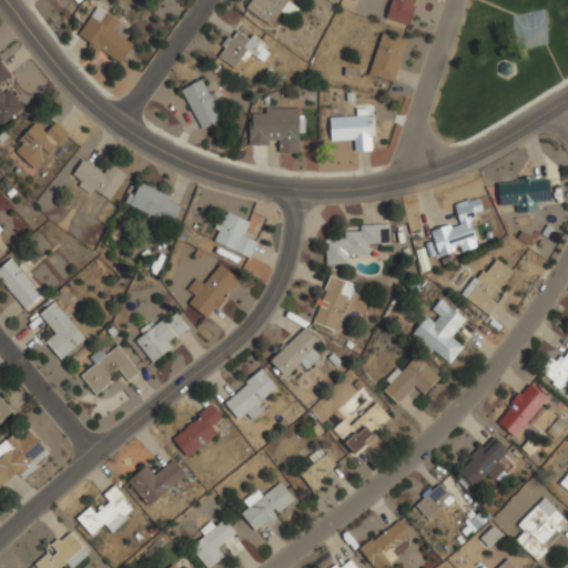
[(250,0),(244,9),(270,27),(280,11),(288,17),(295,7),(288,2),(290,0),(250,0)]
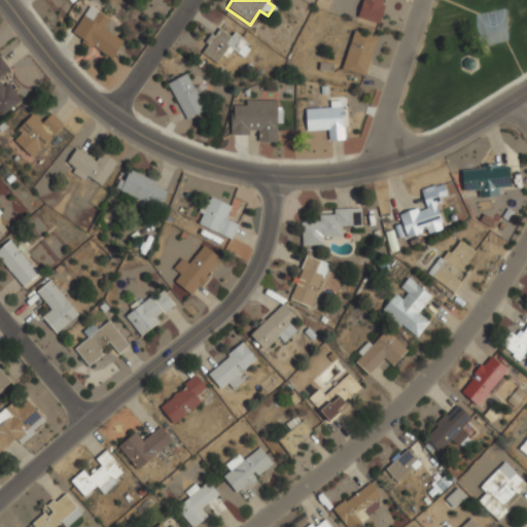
[(362,0),(357,18),(379,24),(385,0),(362,0)]
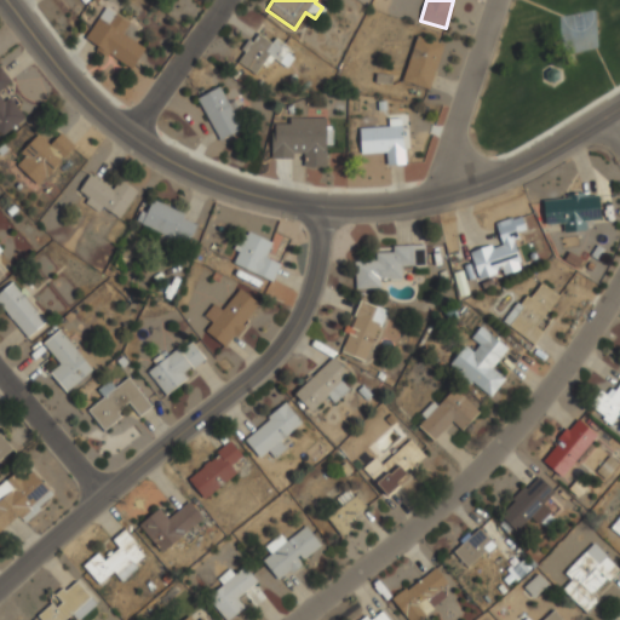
[(131,69),(145,47),(122,33),(130,22),(105,6),(84,40),(131,69)]
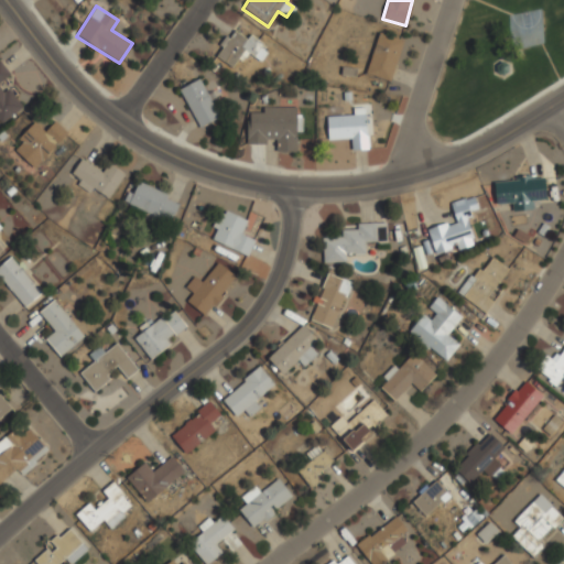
[(260,62),(268,50),(235,26),(215,56),(232,69),(245,52),(260,62)]
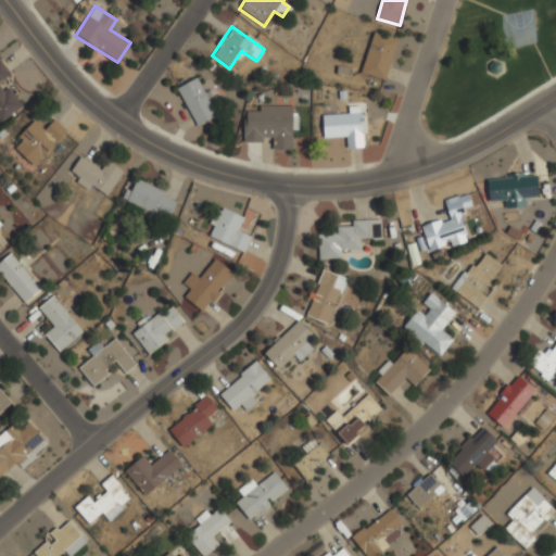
[(384,80),(396,39),(371,33),(361,74),(384,80)]
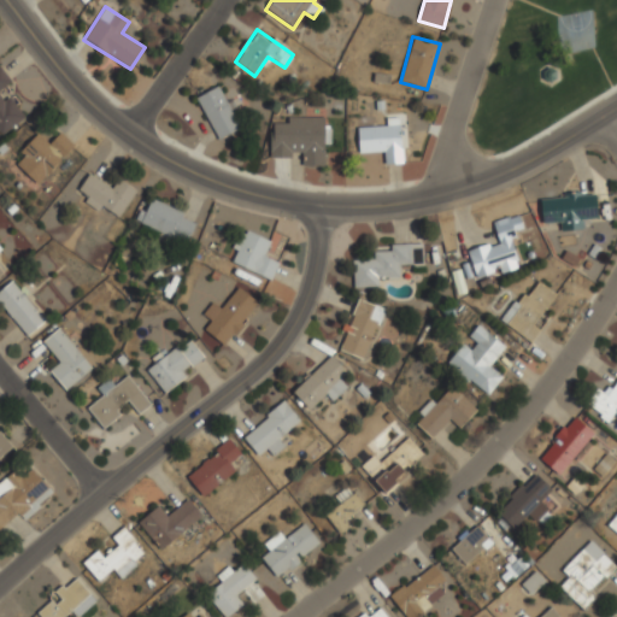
[(11,84),(0,69),(0,137),(24,119),(3,90),(11,84)]
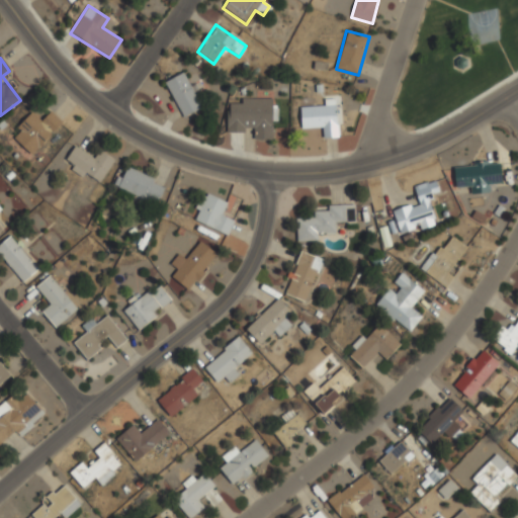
[(165,81),(181,117),(201,108),(185,72),(165,81)]
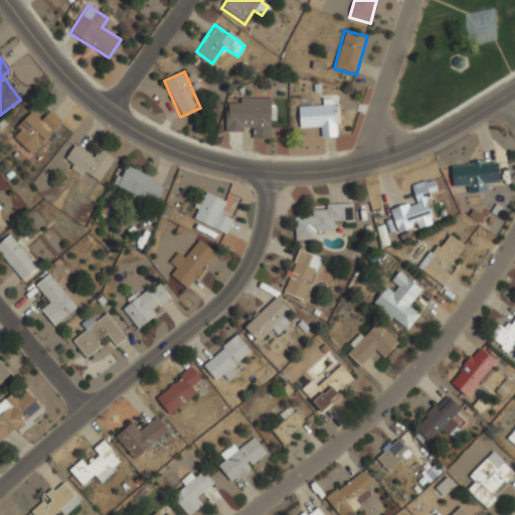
[(225,130),(252,130),(252,140),(272,140),(272,99),(225,99),(225,130)]
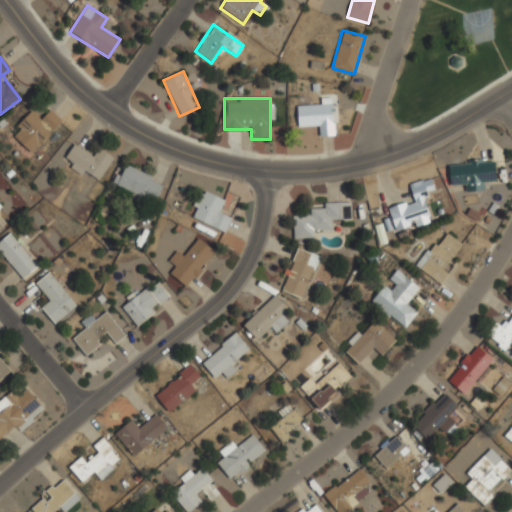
[(318,127),(319,136),(333,136),(332,104),(296,105),(297,127),(318,127)]
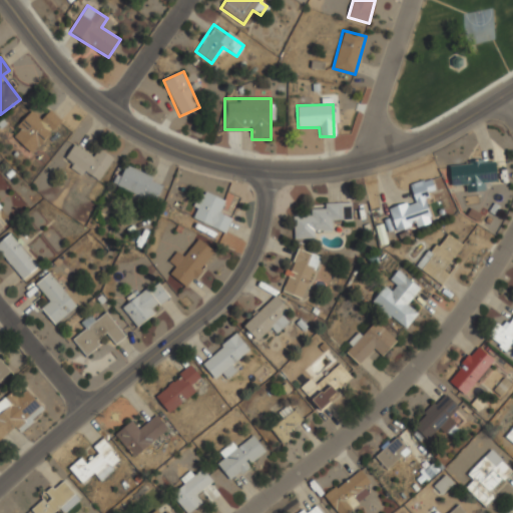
[(10,132),(30,153),(61,122),(48,109),(40,117),(33,110),(10,132)]
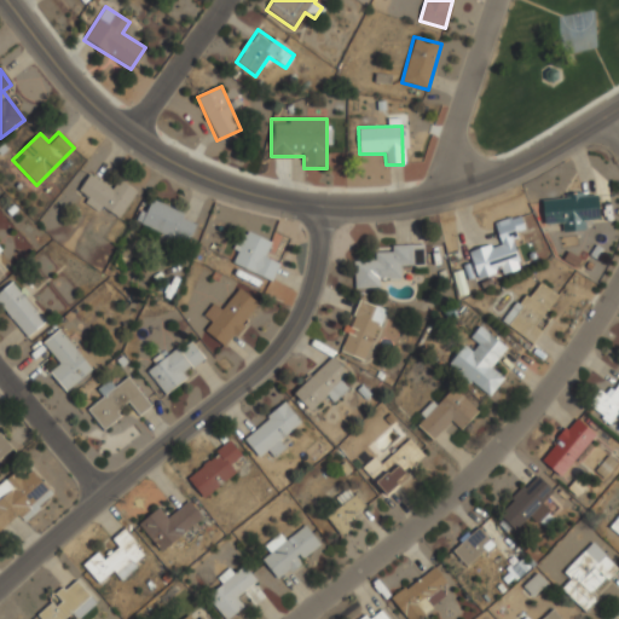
[(116,221),(137,191),(119,178),(111,189),(90,173),(76,194),(116,221)]
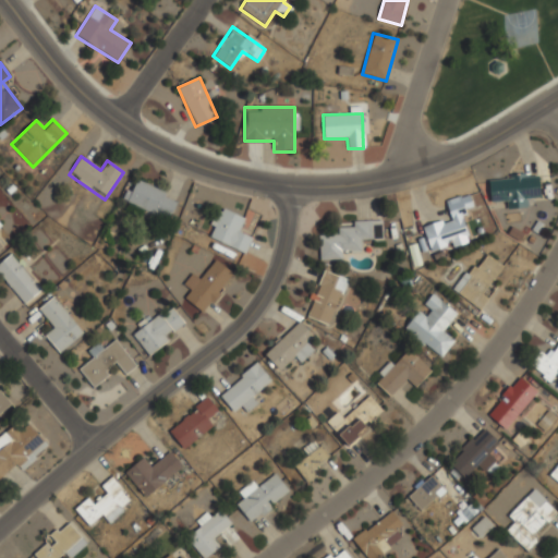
[(536,176),(488,178),(490,209),(537,206),(536,176)]
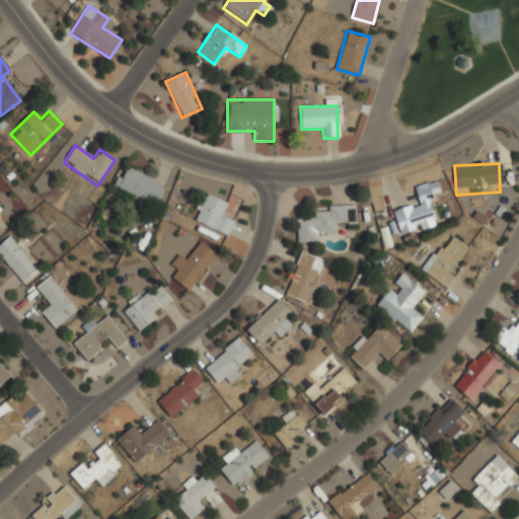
[(165,184),(124,166),(115,188),(156,206),(165,184)]
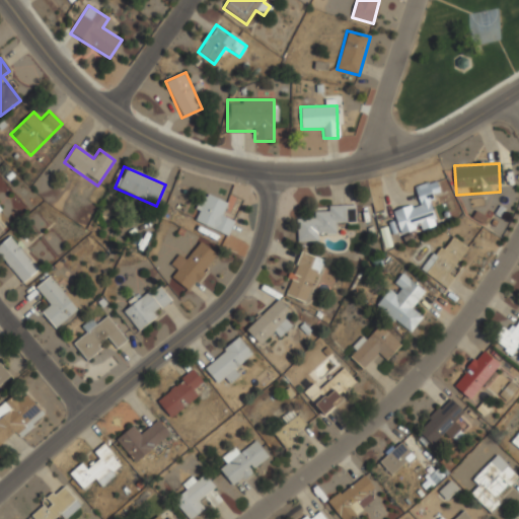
[(393,211),(399,234),(437,224),(430,200),(440,197),(436,180),(414,187),(419,204),(393,211)]
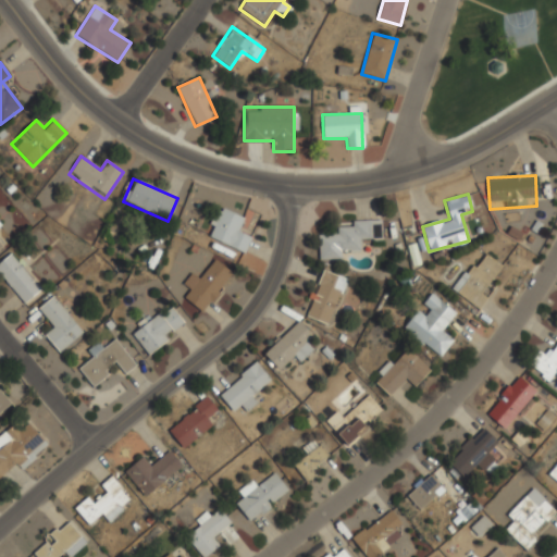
[(244,255),(252,234),(238,229),(243,218),(218,207),(205,238),(244,255)]
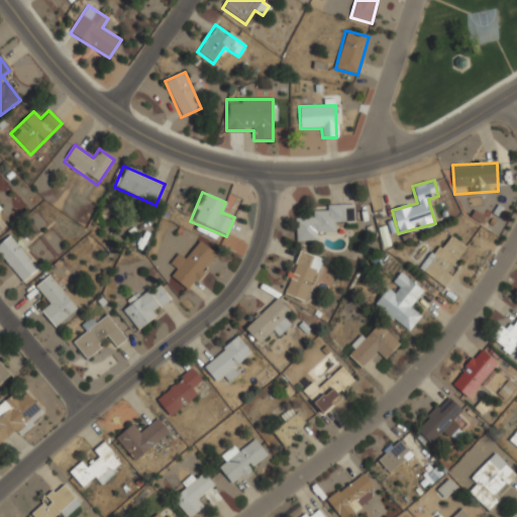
[(316,240),(316,232),(334,232),(334,224),(353,224),(353,205),(326,205),(326,210),(313,210),(313,218),(296,218),(296,240),(316,240)]
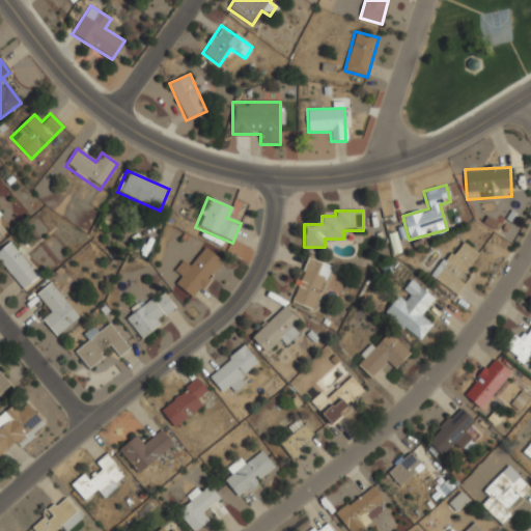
[(452,292),(480,255),(459,240),(432,278),(452,292)]
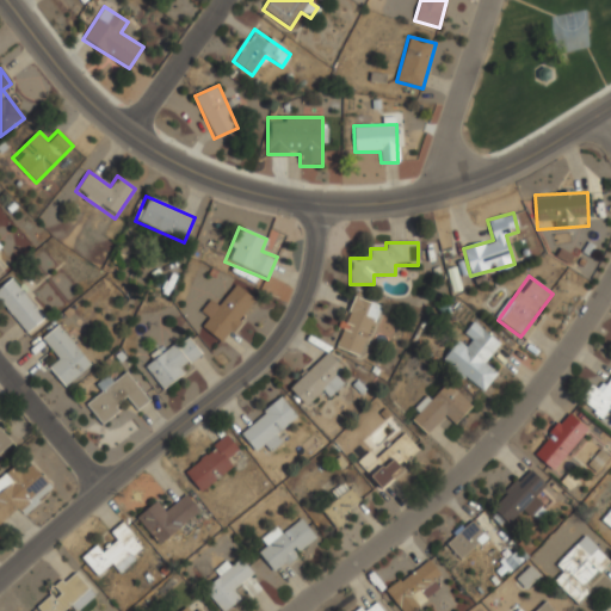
[(0,287),(0,303),(25,334),(44,318),(12,277),(0,287)]
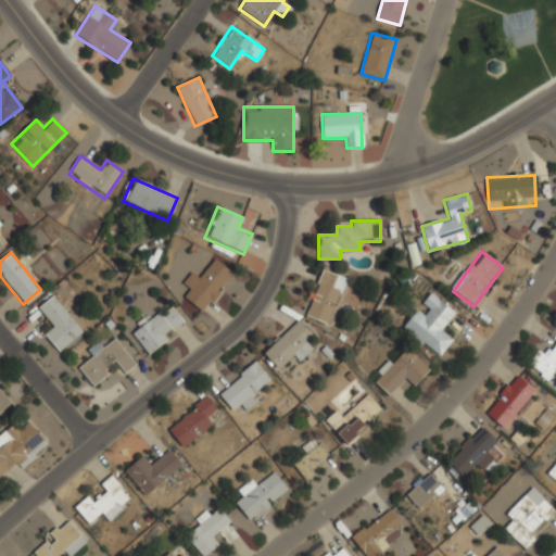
[(190,289),(184,298),(202,313),(232,273),(215,258),(200,278),(192,273),(184,283),(190,289)]
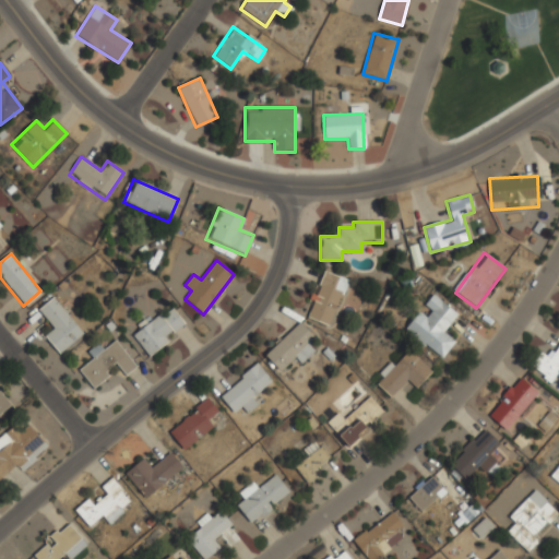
[(304,316),(330,326),(349,281),(323,270),(304,316)]
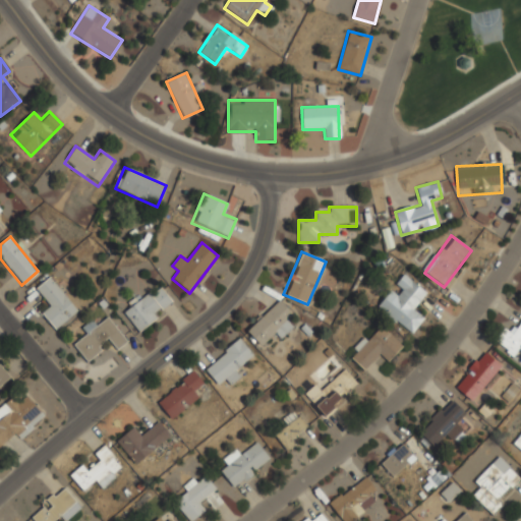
[(400,285),(407,276),(430,294),(417,310),(428,319),(416,334),(383,307),(395,292),(402,298),(407,291),(400,285)]
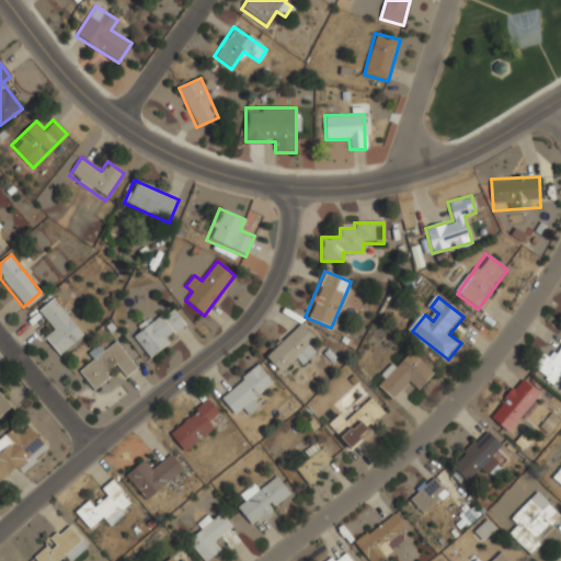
[(44,338),(58,356),(83,335),(54,298),(36,311),(53,331),(44,338)]
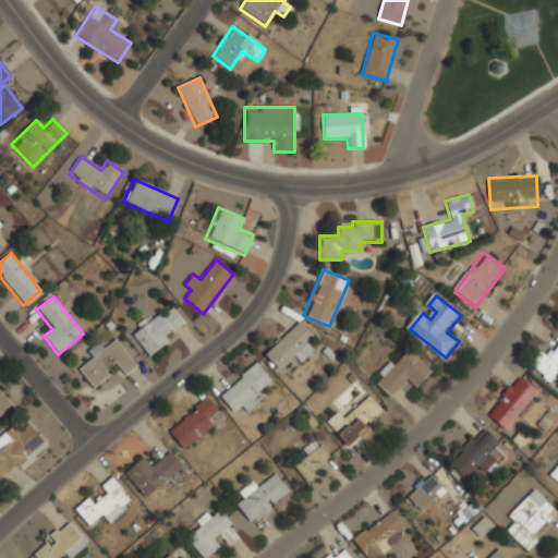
[(132,336),(148,355),(186,325),(170,305),(132,336)]
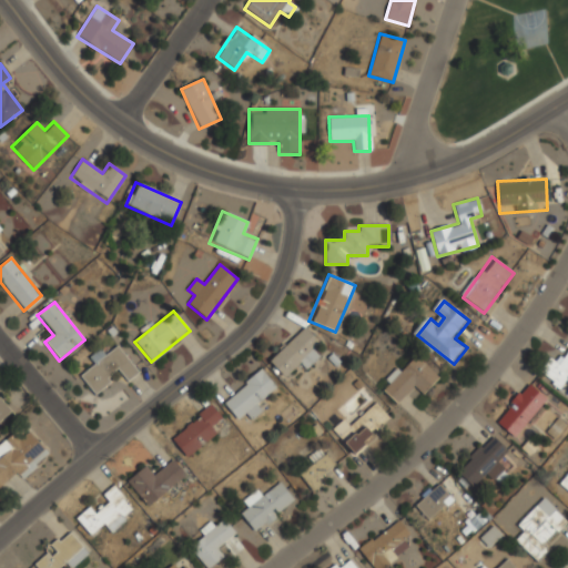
[(320,356),(312,348),(320,341),(304,326),(269,362),(284,377),(298,363),(305,369),(320,356)]
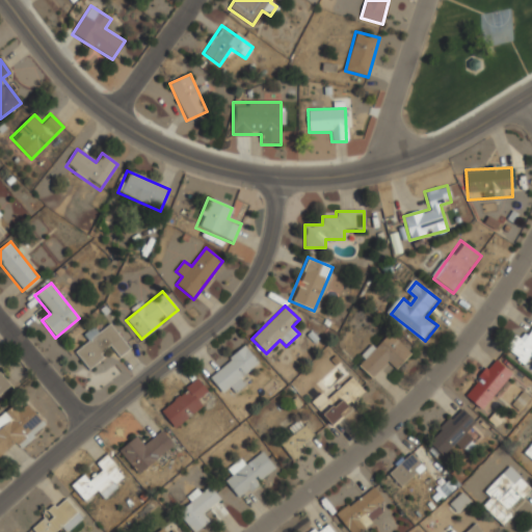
[(75,353),(88,370),(113,350),(118,357),(130,349),(110,324),(100,333),(95,326),(83,335),(89,342),(75,353)]
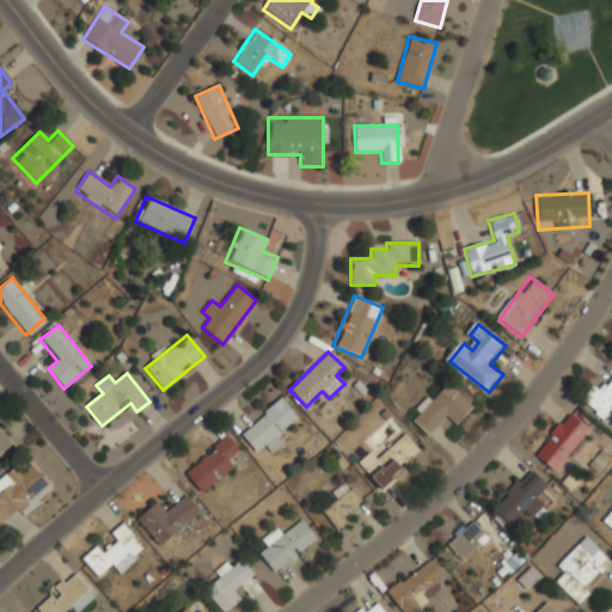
[(611,378),(605,389),(595,381),(580,405),(603,421),(610,410),(611,411),(611,378)]
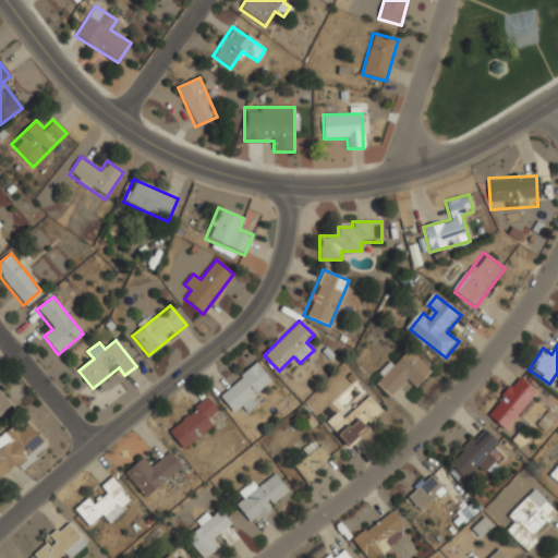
[(414,388),(433,368),(411,347),(375,383),(389,398),(407,380),(414,388)]
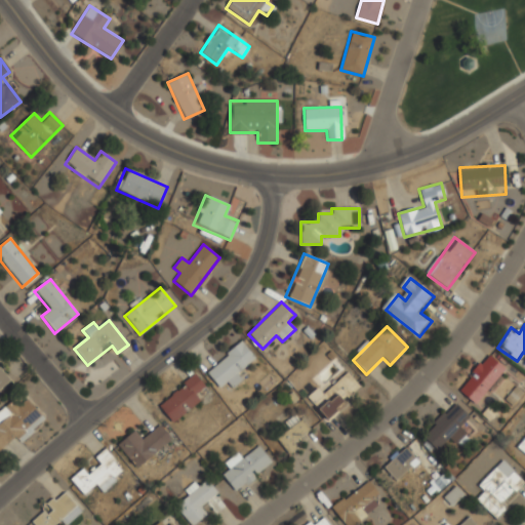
[(254,359),(242,342),(205,371),(218,389),(227,382),(233,389),(243,380),(237,372),(254,359)]
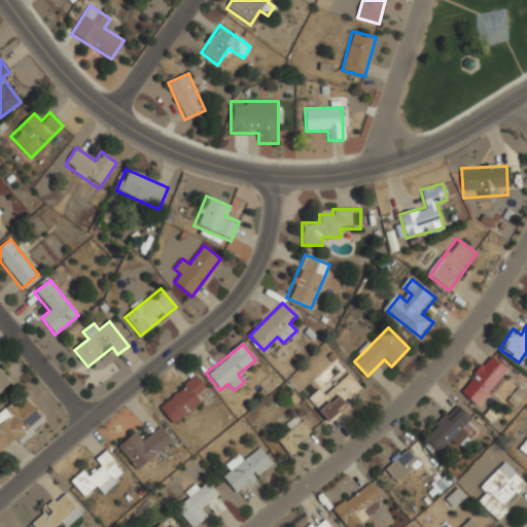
[(507,372),(491,356),(459,390),(476,406),(507,372)]
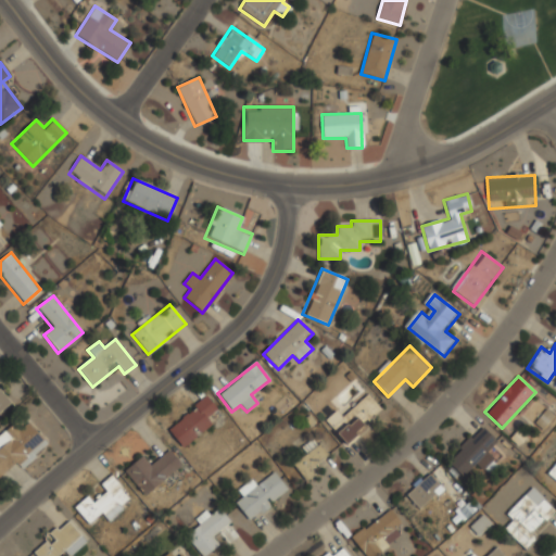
[(0,412),(11,403),(0,390),(0,412)]
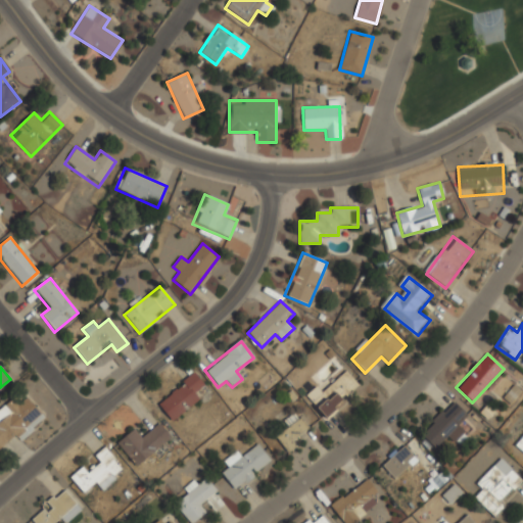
[(323,393),(316,386),(305,396),(327,418),(359,385),(344,371),(323,393)]
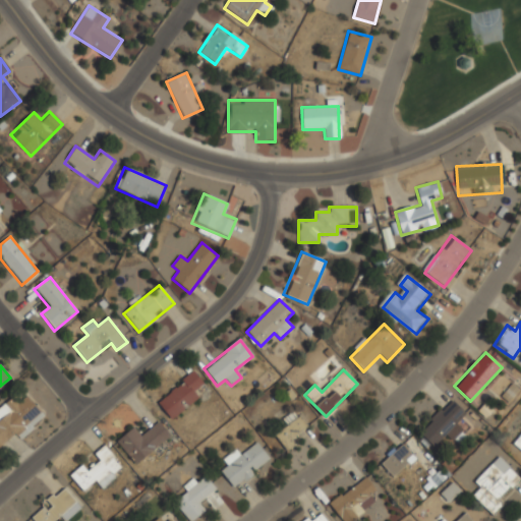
[(203,384),(193,372),(156,403),(170,420),(198,397),(194,392),(203,384)]
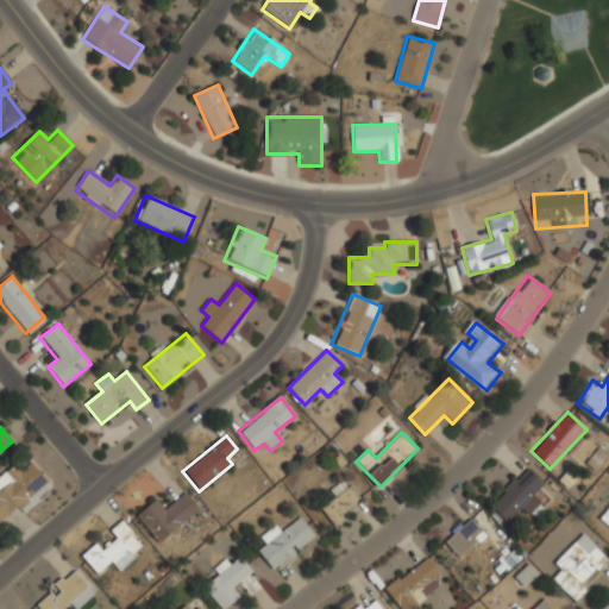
[(0,477),(0,526),(50,484),(32,463),(22,471),(16,464),(0,477)]
